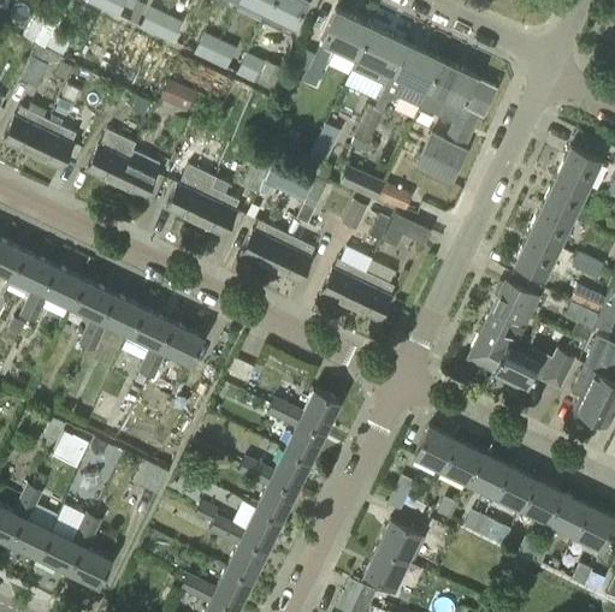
[(102,11),(107,0),(87,0),(86,3),(102,11)]
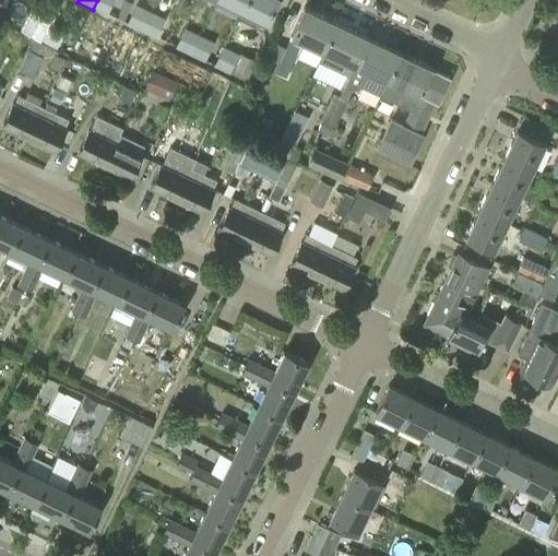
[(115,0),(97,0),(93,10),(107,16),(115,0)]
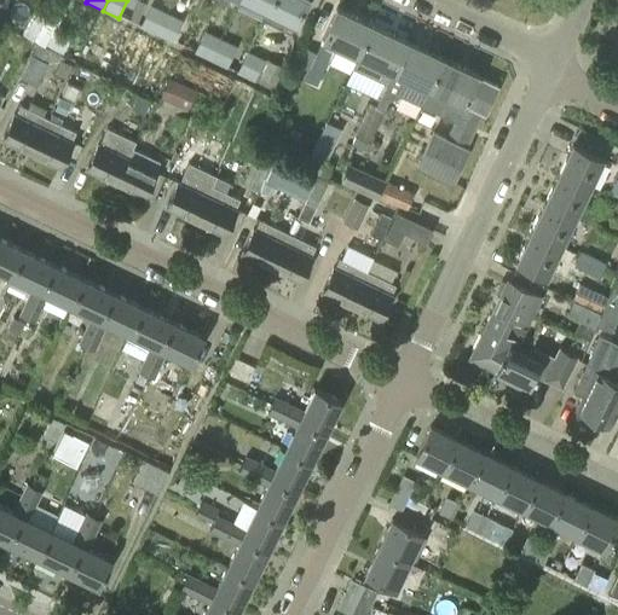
[(241,0),(213,0),(236,11),(241,0)]
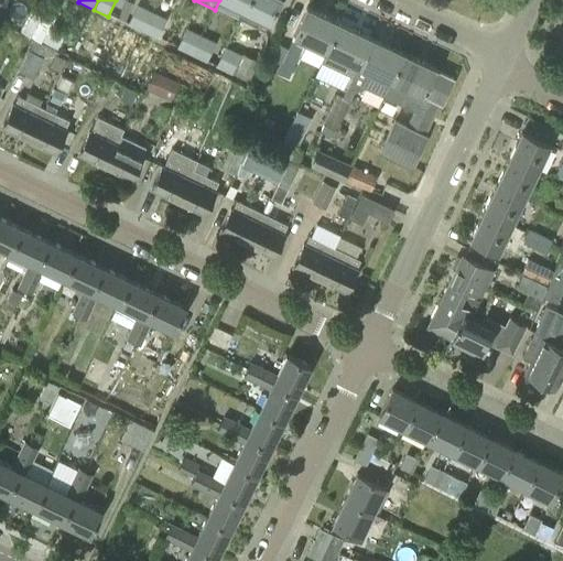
[(219,0),(245,12),(250,0),(219,0)]
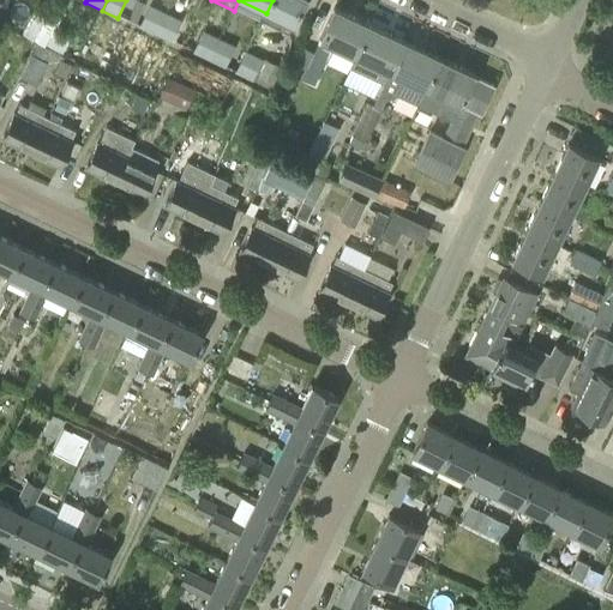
[(272,0),(266,13),(262,22),(289,34),(293,26),(294,26),(306,0),(272,0)]
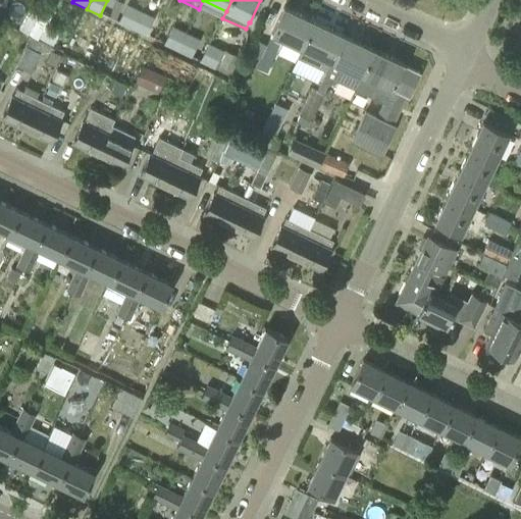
[(132,31),(142,12),(127,6),(118,24),(132,31)]
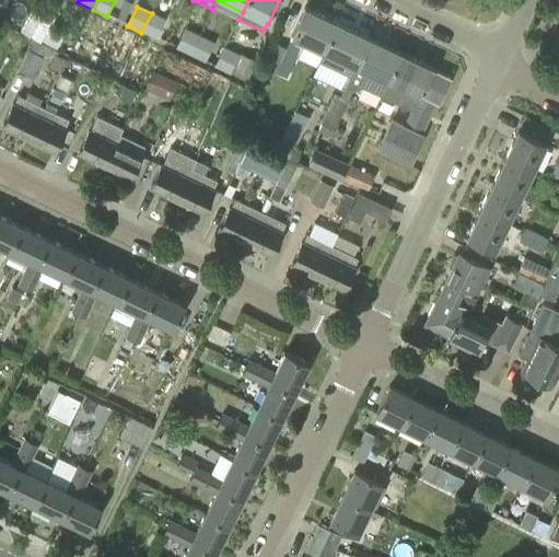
[(324,53),(337,25),(305,11),(298,28),(283,22),(274,44),(275,45),(256,82),(260,84),(256,93),(267,99),(270,90),(279,94),(289,76),(277,70),(280,65),(291,70),(303,44),(324,53)]
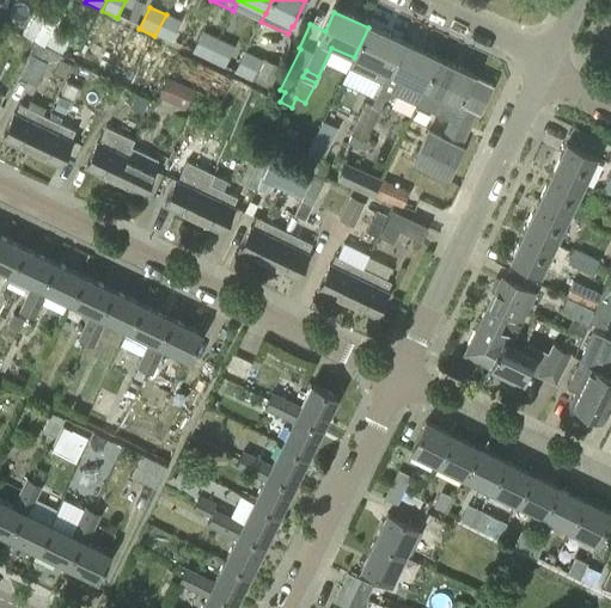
[(166,14),(154,36),(171,44),(182,23),(166,14)]
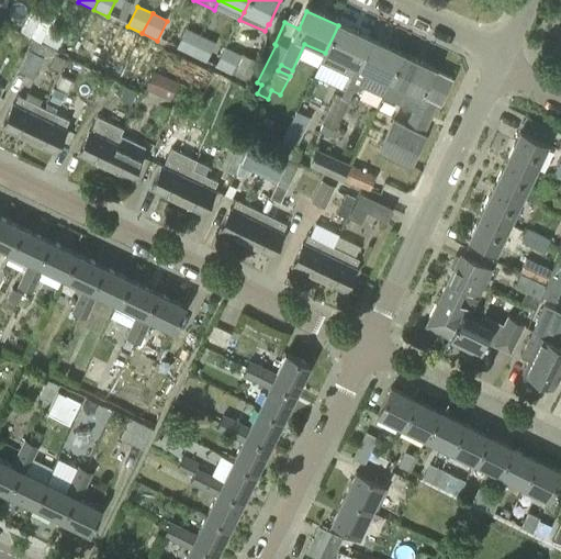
[(38,24),(30,38),(41,45),(49,31),(38,24)]
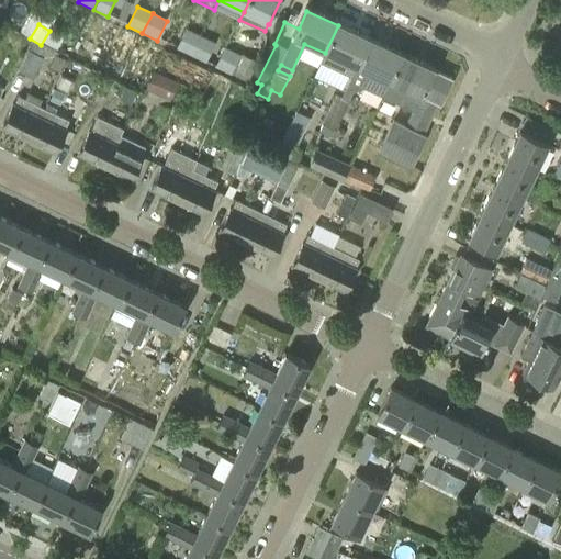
[(338,25),(325,53),(321,65),(351,79),(370,41),(338,25)]
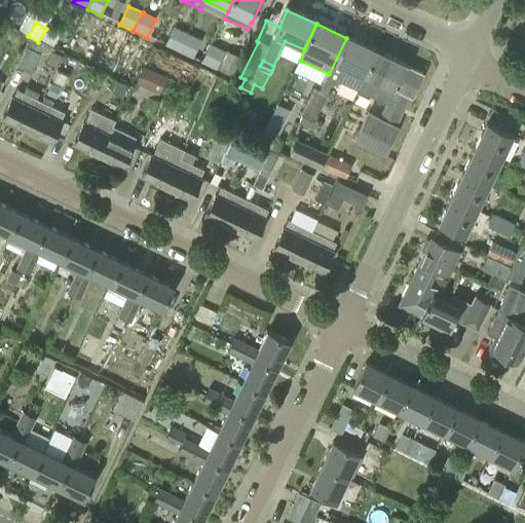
[(180,52),(188,35),(174,28),(165,46),(180,52)]
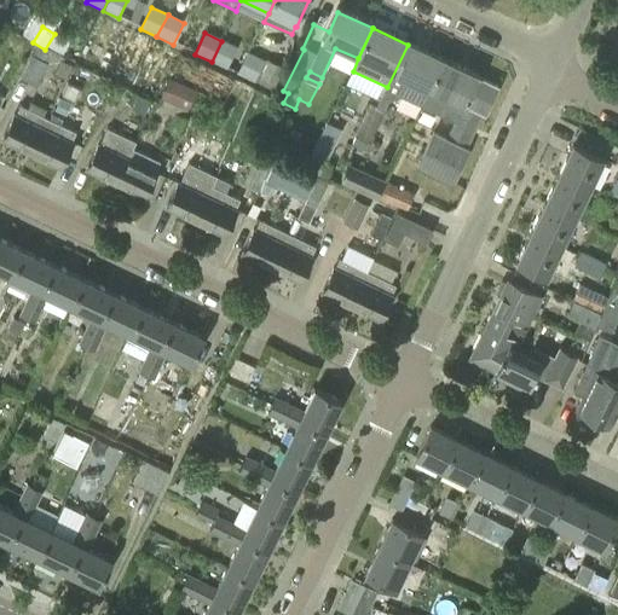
[(237,48),(221,41),(212,62),(227,69),(237,48)]
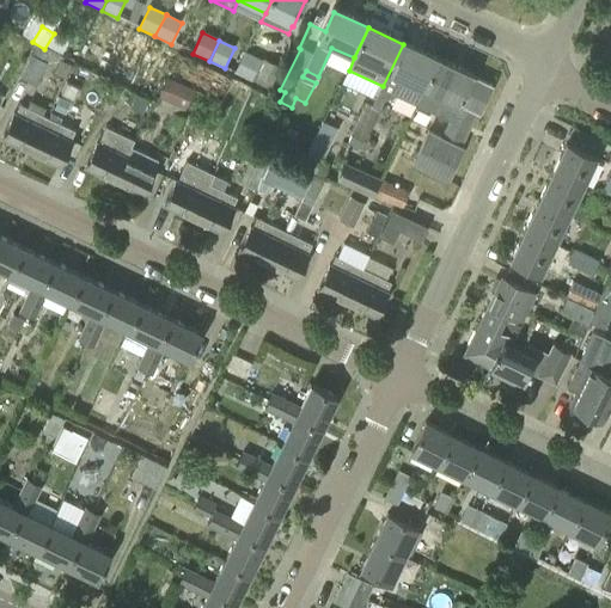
[(383,86),(373,108),(366,104),(360,117),(374,124),(380,111),(382,111),(386,102),(397,97),(416,106),(437,60),(403,44),(383,86)]
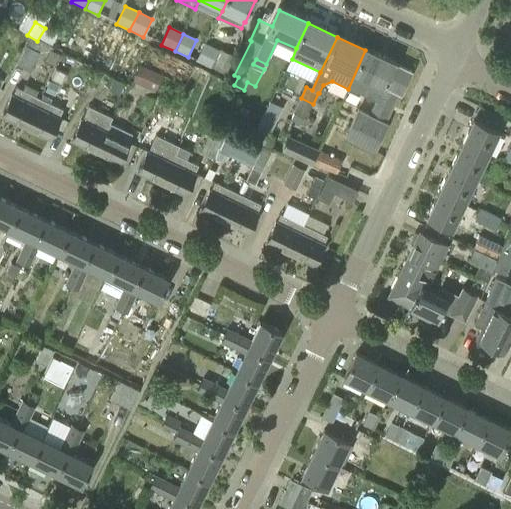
[(17,66),(30,72),(44,45),(32,38),(17,66)]
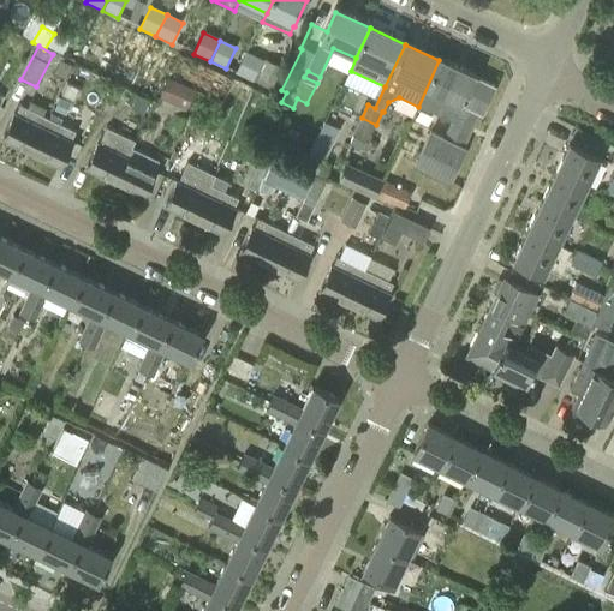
[(236,73),(252,82),(263,61),(263,60),(245,52),(236,73)]
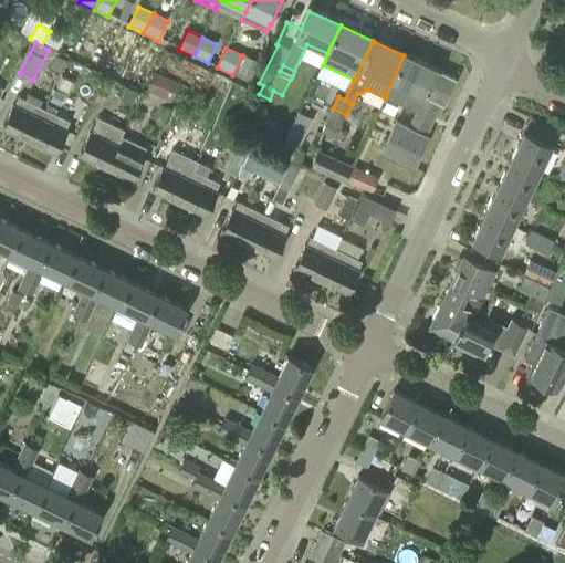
[(404,55),(391,84),(385,98),(384,100),(411,113),(406,125),(395,121),(379,154),(388,158),(379,175),(405,188),(412,169),(414,170),(429,137),(426,135),(440,107),(442,108),(456,82),(437,73),(437,72),(404,55)]
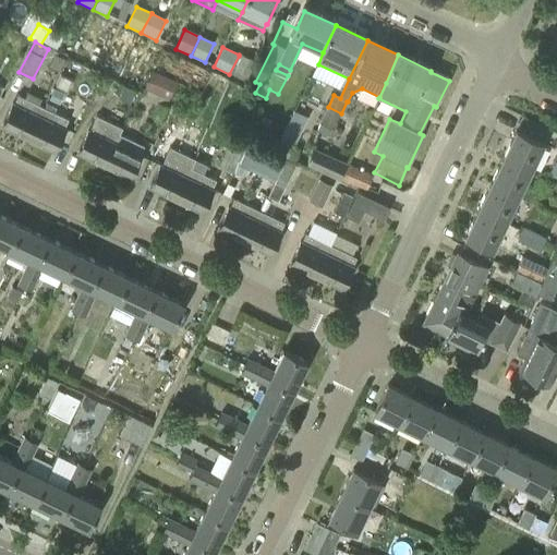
[(49,68),(61,73),(67,61),(55,56),(49,68)]
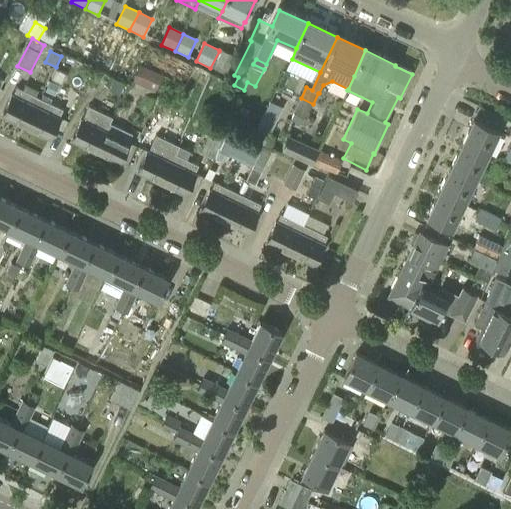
[(222,52),(219,51),(210,68),(224,74),(233,56),(222,51),(222,52)]
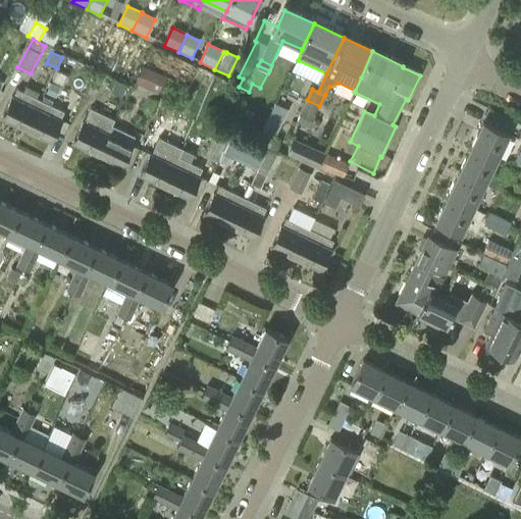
[(57,72),(53,83),(64,88),(68,78),(57,72)]
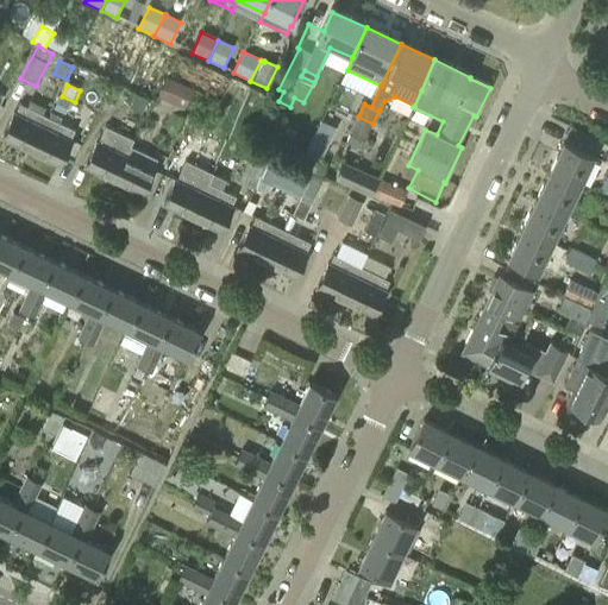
[(167,86),(160,100),(187,113),(194,98),(167,86)]
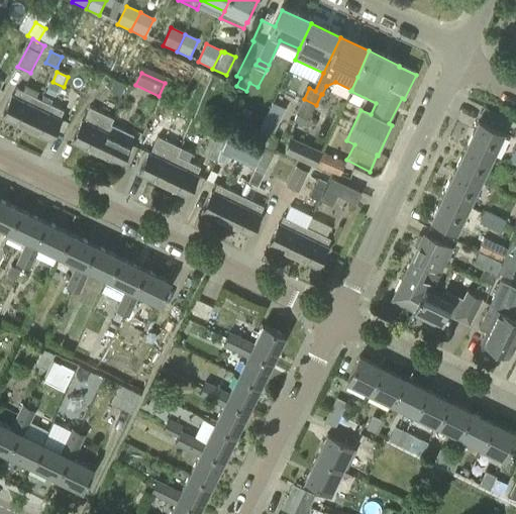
[(114,81),(109,92),(120,98),(126,86),(114,81)]
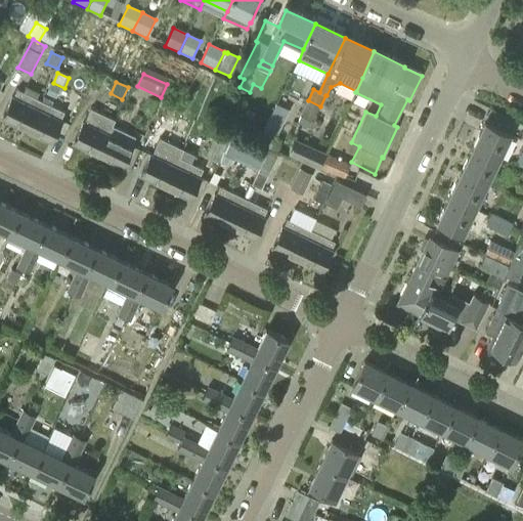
[(51,86),(47,95),(56,99),(60,90),(51,86)]
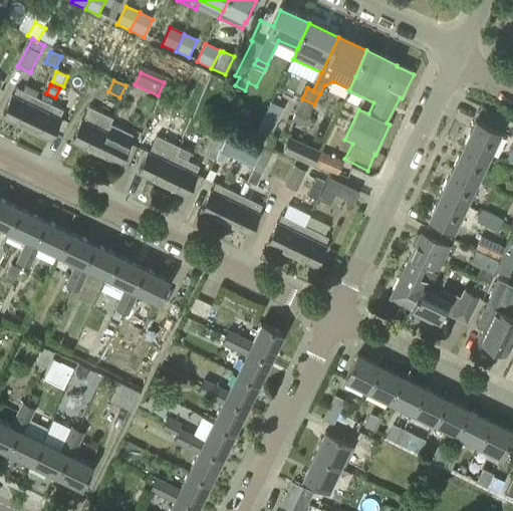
[(27,129),(41,100),(36,98),(39,92),(26,86),(22,93),(17,91),(14,98),(12,97),(3,117),(27,129)]
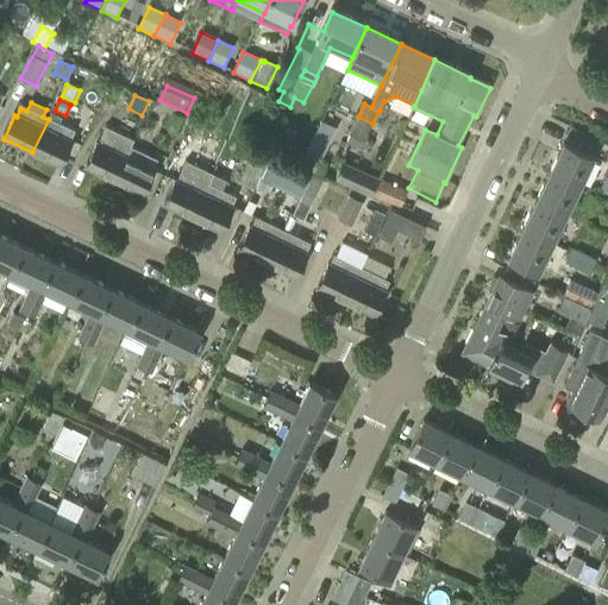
[(373,124),(358,117),(349,137),(363,143),(373,124)]
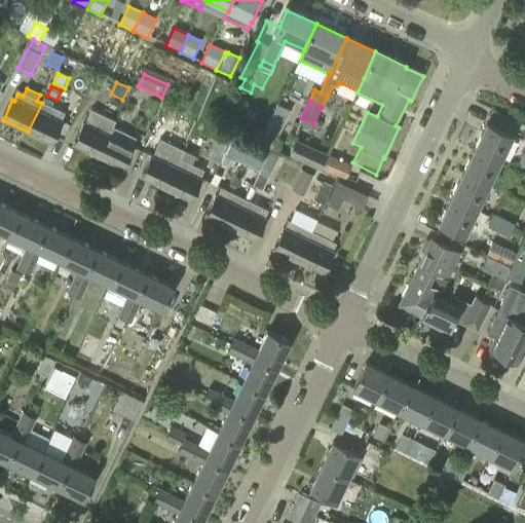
[(42,103),(28,132),(51,144),(62,123),(60,123),(64,115),(50,109),(51,108),(42,103)]
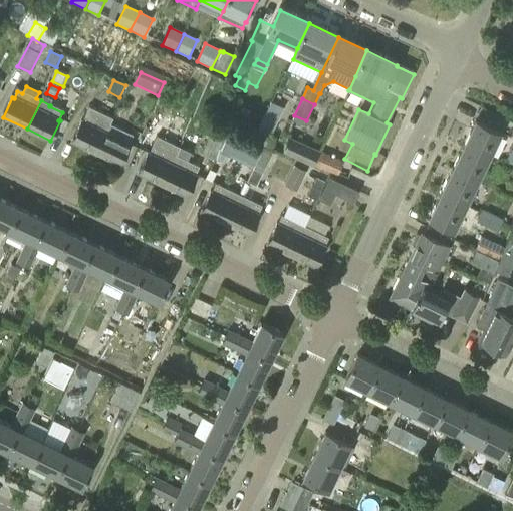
[(96,154),(110,125),(113,119),(89,108),(85,116),(86,117),(83,123),(81,122),(72,143),(96,154)]
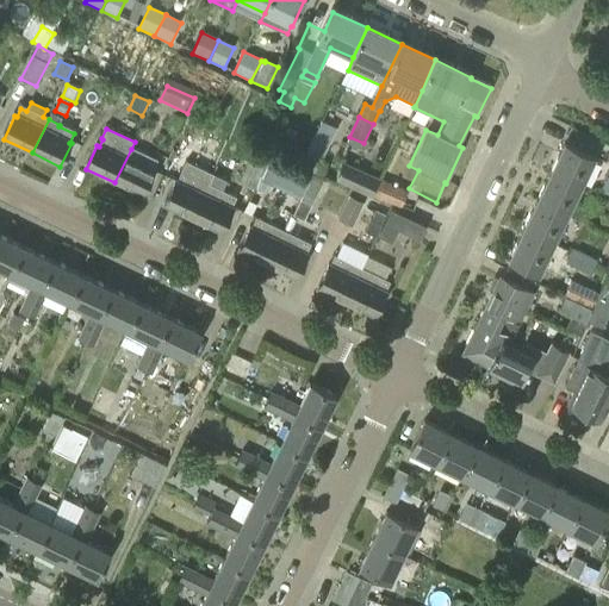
[(552,174),(579,187),(594,157),(565,144),(552,174)]
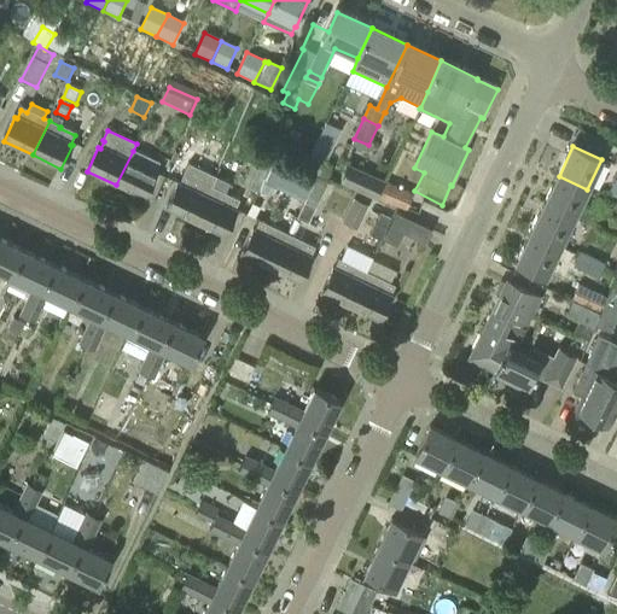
[(274,159),(275,157),(260,150),(242,185),(258,193),(265,179),(274,159)]
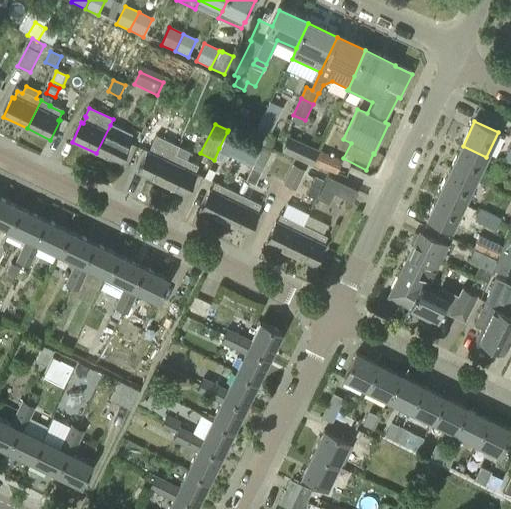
[(120,129),(110,125),(96,153),(120,165),(130,145),(129,144),(132,137),(119,131),(120,129)]
